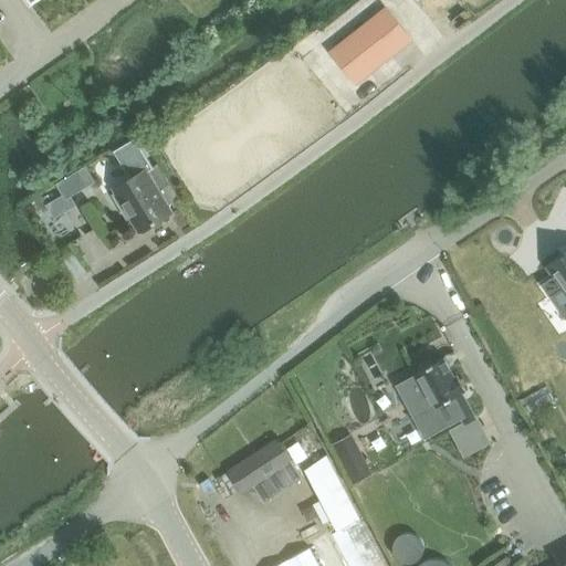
[(386,11),(334,53),(356,81),(408,40),(386,11)]
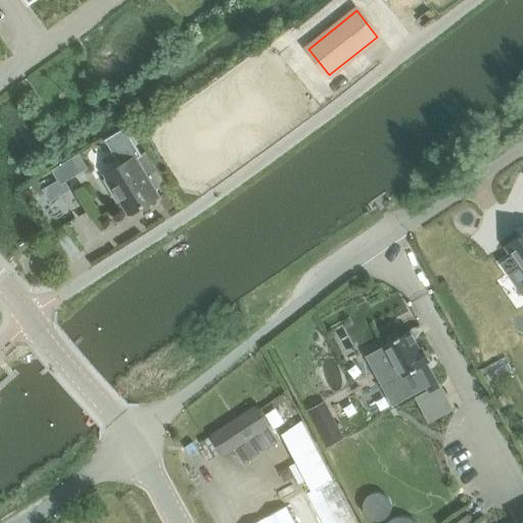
[(135,157),(105,175),(130,216),(159,197),(155,190),(168,183),(158,168),(148,150),(135,157)]
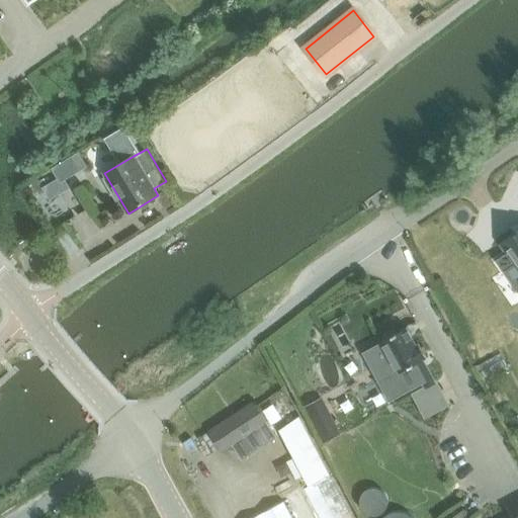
[(71,157),(53,168),(61,182),(79,171),(71,157)]
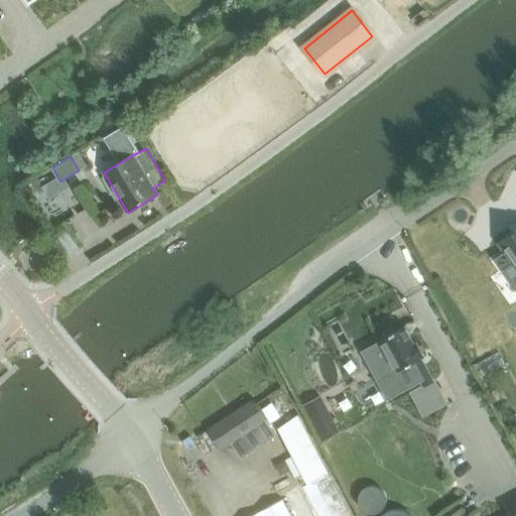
[(58,201),(53,204),(57,211),(62,208),(58,201)]
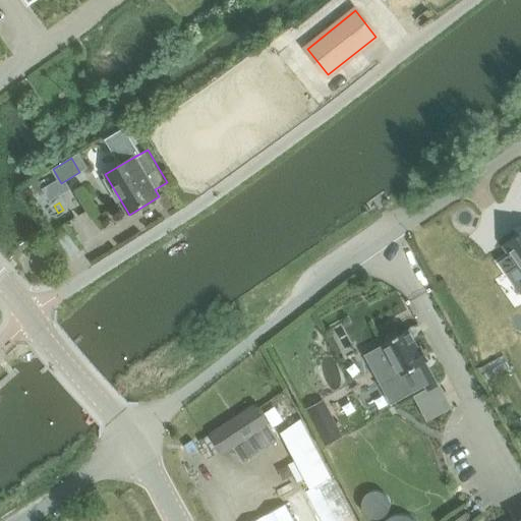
[(512,253),(500,262),(507,273),(519,265),(520,267),(520,232),(520,233),(520,235),(507,246),(512,253)]
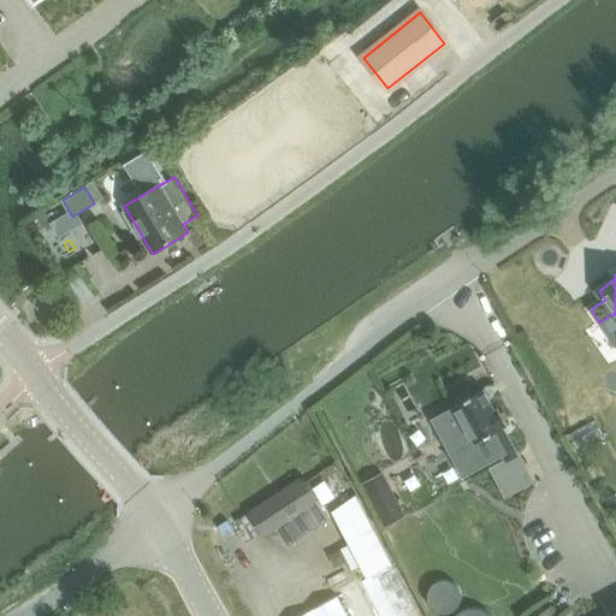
[(455,407),(432,418),(463,475),(502,455),(505,462),(520,455),(504,427),(507,426),(498,409),(496,410),(485,389),(454,404),(455,407)]
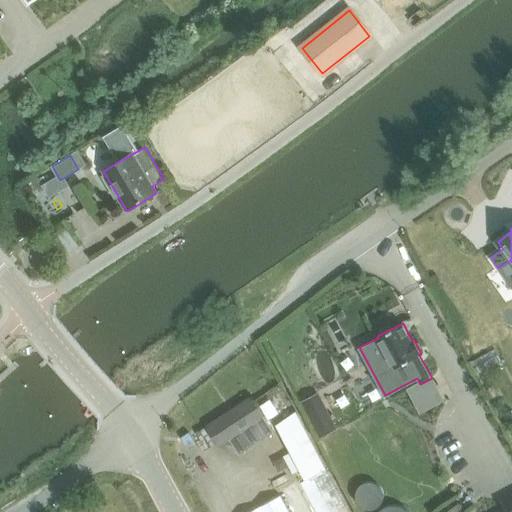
[(494,350),(474,361),(480,372),(501,361),(494,350)]
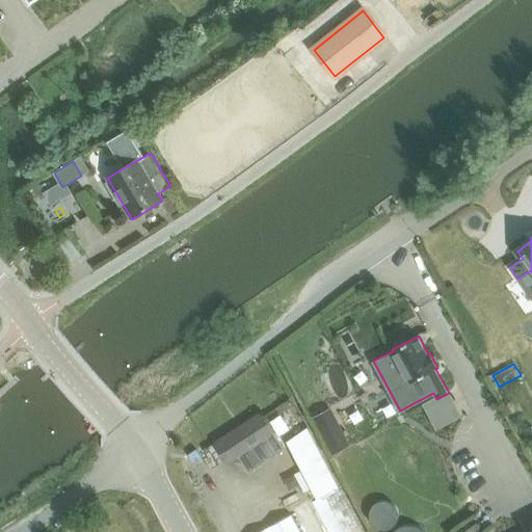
[(511,402),(506,404),(511,414),(515,410),(511,402)]
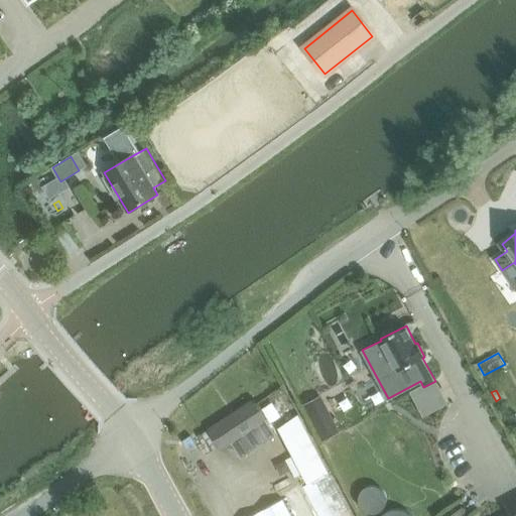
[(339,431),(320,395),(303,403),(323,440),(339,431)]
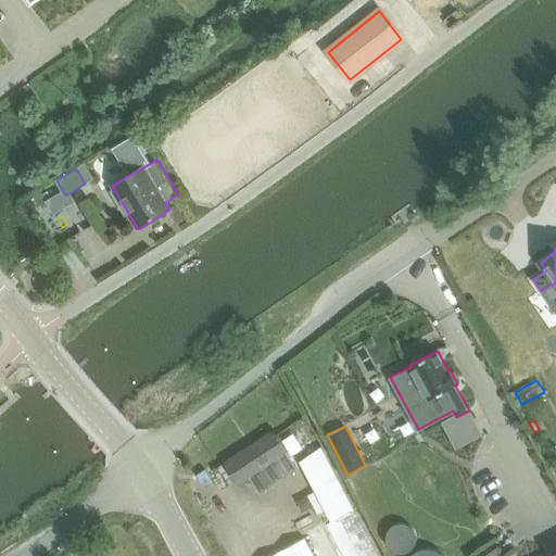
[(261,492),(297,469),(275,434),(247,453),(244,449),(223,463),(238,484),(250,477),(261,492)]
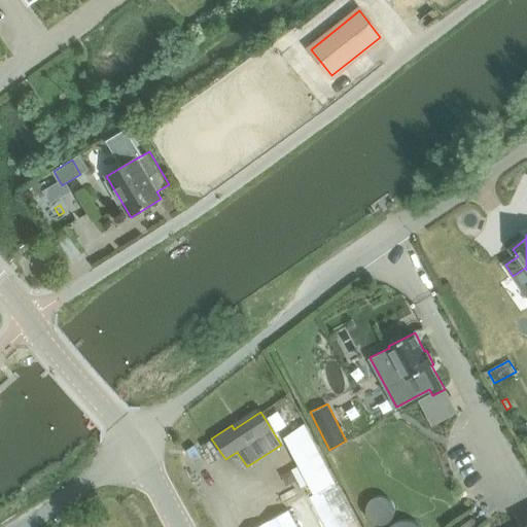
[(305,423),(285,437),(315,494),(310,496),(325,526),(357,526),(334,484),(337,483),(305,423)]
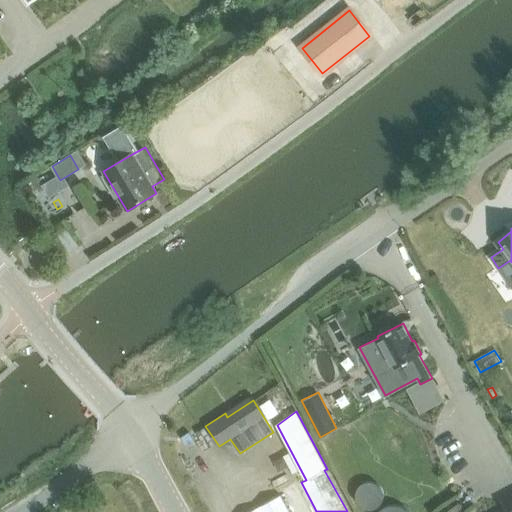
[(288,511),(280,497),(251,511),(288,511)]
